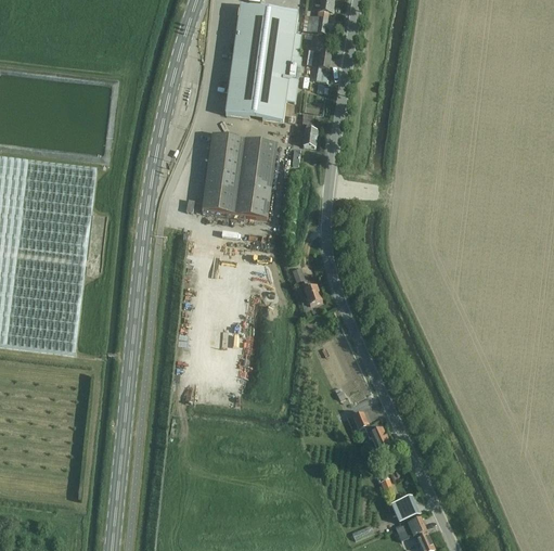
[(332,12),(333,7),(334,0),(313,0),(313,3),(319,4),(318,10),(317,10),(316,15),(304,14),(301,29),(324,31),(327,11),(332,12)]
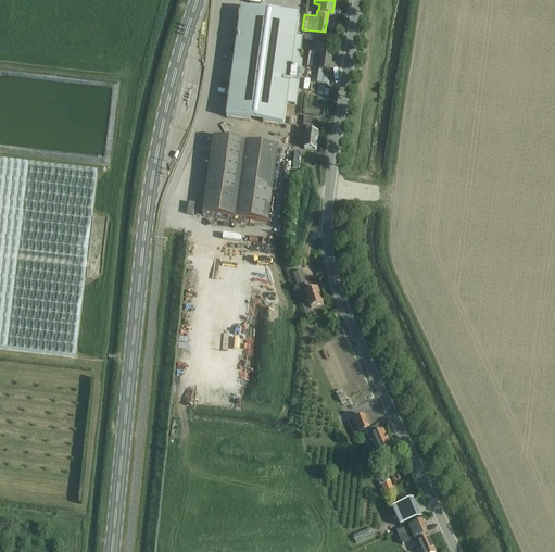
[(298,57),(301,33),(295,33),(298,13),(241,5),(236,42),(230,42),(229,50),(235,51),(229,91),(226,113),(284,121),(286,99),(295,101),(301,57),(298,57)]
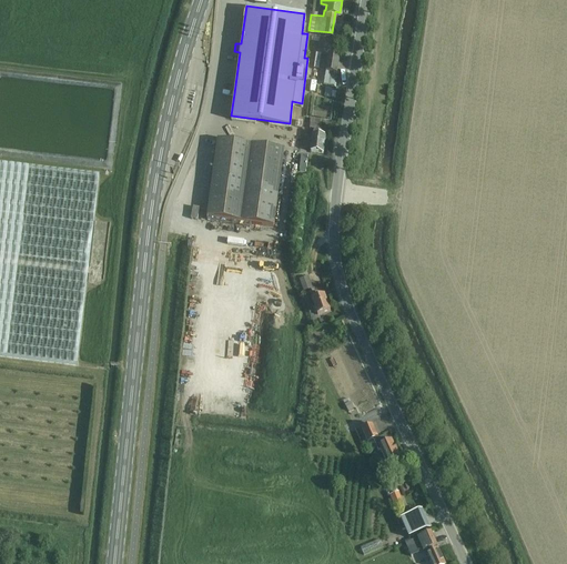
[(336,70),(338,52),(327,50),(325,68),(323,81),(333,83),(335,70),(336,70)]
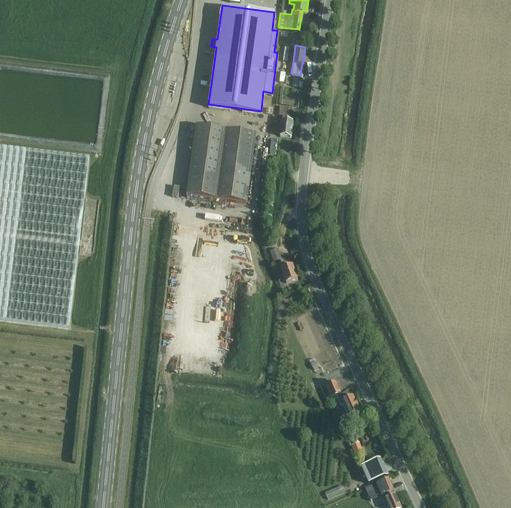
[(291,134),(293,118),(287,118),(288,113),(288,105),(279,103),(277,112),(282,112),(279,133),(291,134)]
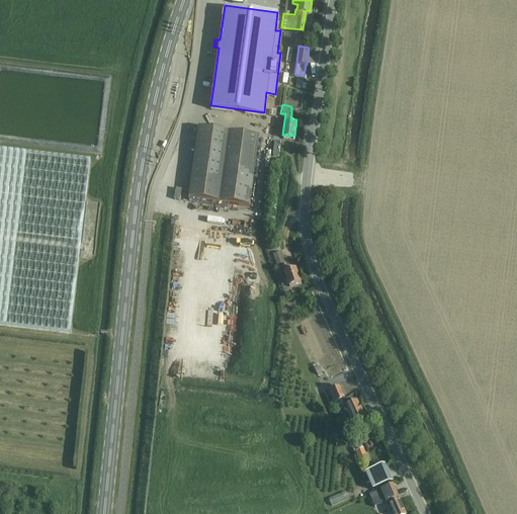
[(197,123),(187,194),(249,202),(259,133),(197,123)]
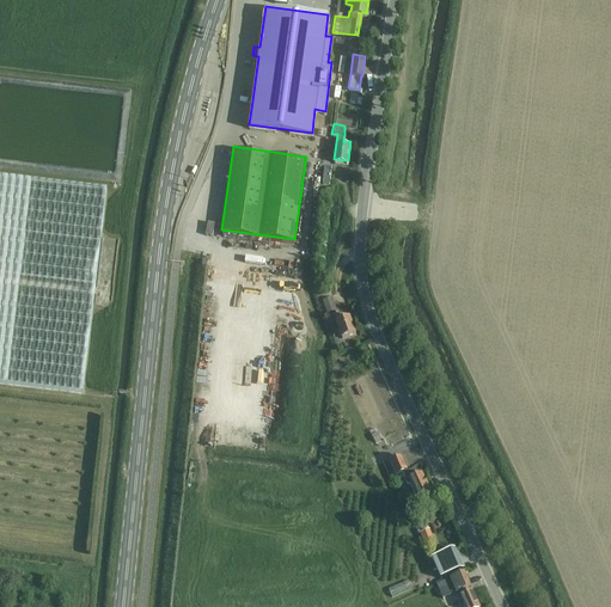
[(105,185),(0,171),(0,378),(80,388),(105,185)]
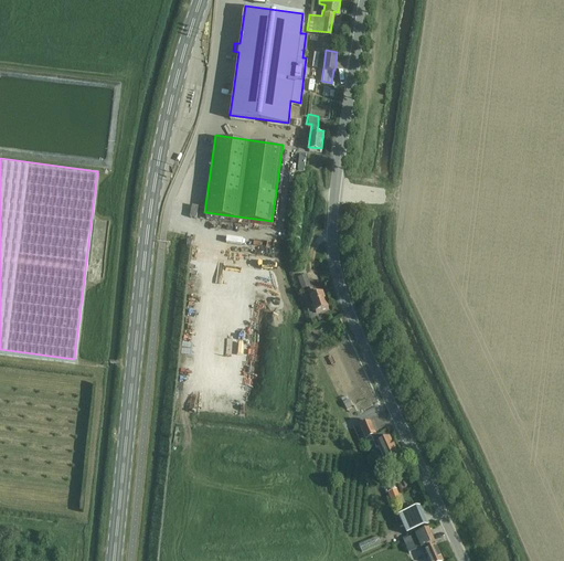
[(194,214),(197,202),(191,201),(188,213),(194,214)]
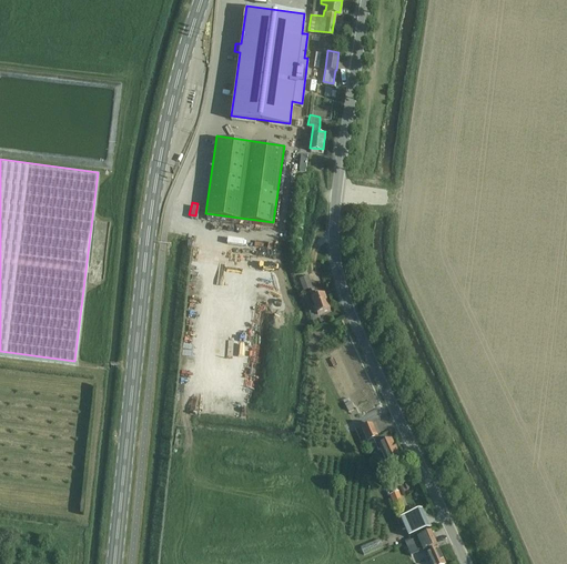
[(303,286),(312,283),(307,272),(299,275),(303,286)]
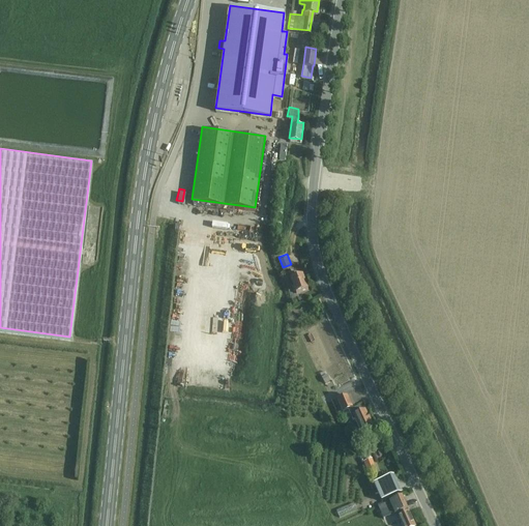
[(294,273),(292,267),(288,268),(295,290),(307,286),(301,271),(294,273)]
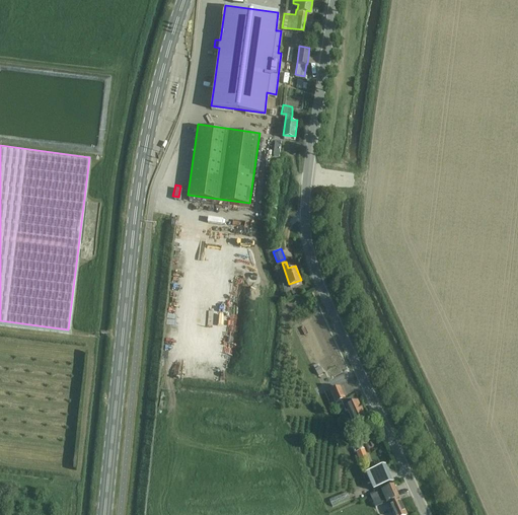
[(338,384),(330,387),(333,393),(335,398),(340,396),(341,398),(345,408),(347,407),(352,420),(360,417),(363,415),(356,398),(355,399),(352,393),(346,396),(345,394),(340,383),(338,384)]
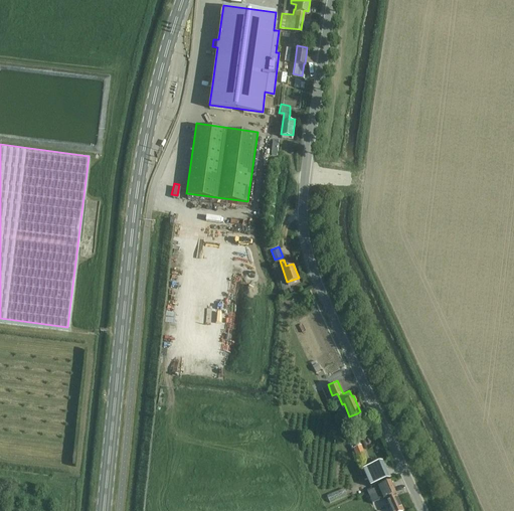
[(358,438),(349,442),(350,446),(352,446),(360,443),(358,438)]
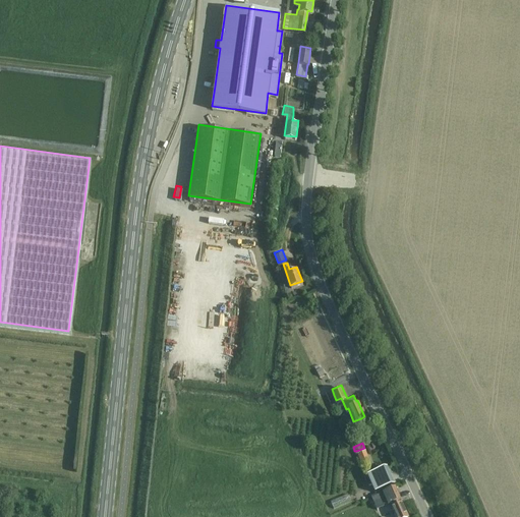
[(361,464),(370,461),(365,447),(364,448),(356,451),(361,464)]
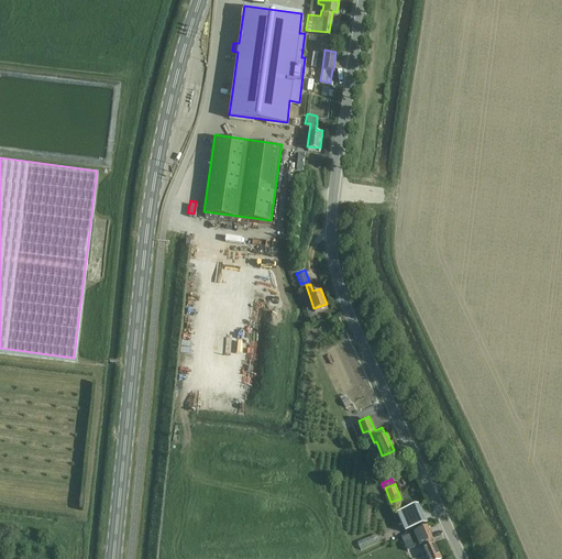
[(405,528),(426,519),(417,502),(397,512),(405,528)]
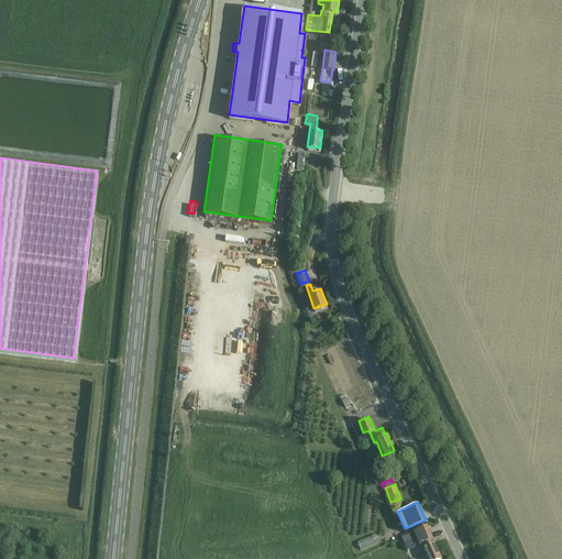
[(427,523),(412,529),(416,536),(418,541),(418,543),(421,541),(421,543),(422,544),(429,558),(433,558),(441,556),(433,538),(432,536),(427,523)]
